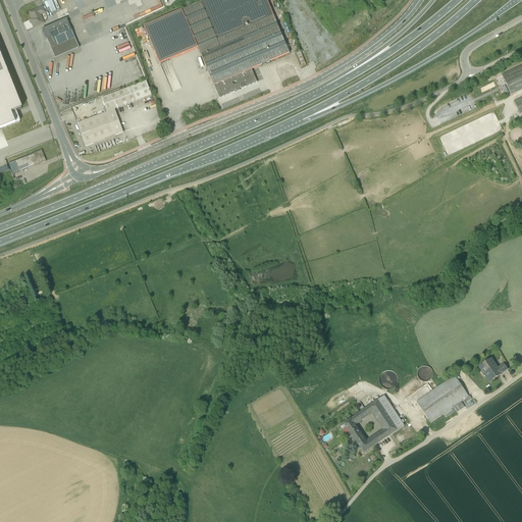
[(43,0),(47,8),(50,7),(52,12),(57,10),(52,0),(43,0)]
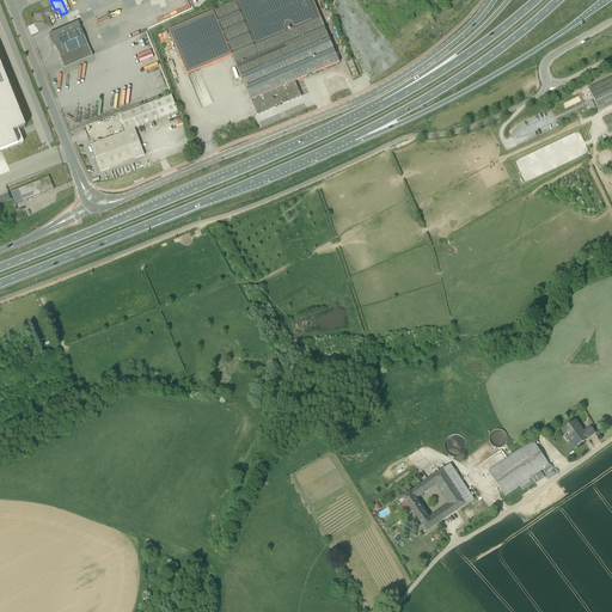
[(220,5),(212,8),(167,26),(187,72),(231,53),(255,110),(257,115),(275,108),(275,106),(277,105),(277,106),(280,105),(280,104),(282,103),(283,104),(301,97),(295,81),(340,62),(312,0),(239,0),(221,8),(220,5)]
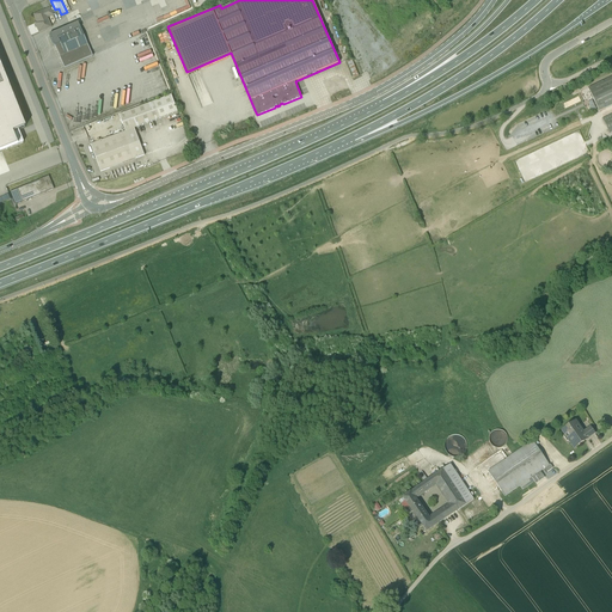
[(50,7),(44,10),(34,14),(37,23),(35,24),(38,32),(51,28),(48,18),(54,16),(50,7)]
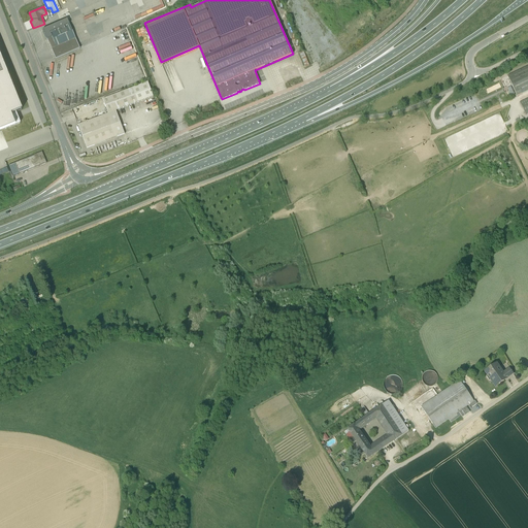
[(84,17),(83,13),(70,19),(72,24),(85,19),(86,21),(97,17),(95,11),(84,17)]
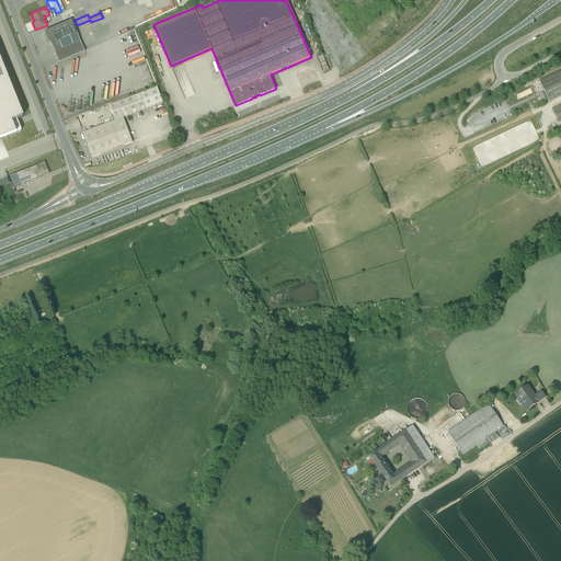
[(45,32),(48,39),(59,64),(84,52),(71,21),(45,32)]
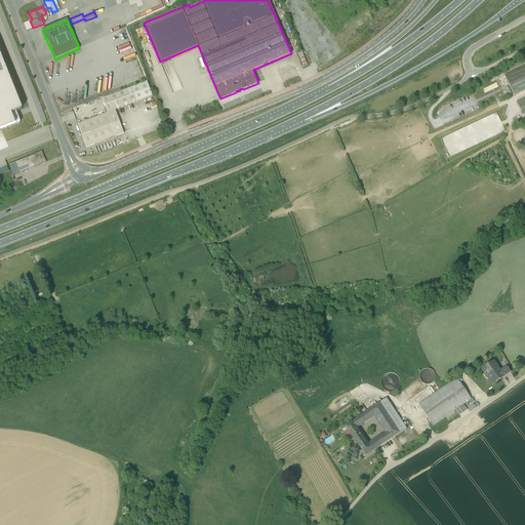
[(0,130),(14,124),(10,114),(22,110),(0,55),(0,130)]
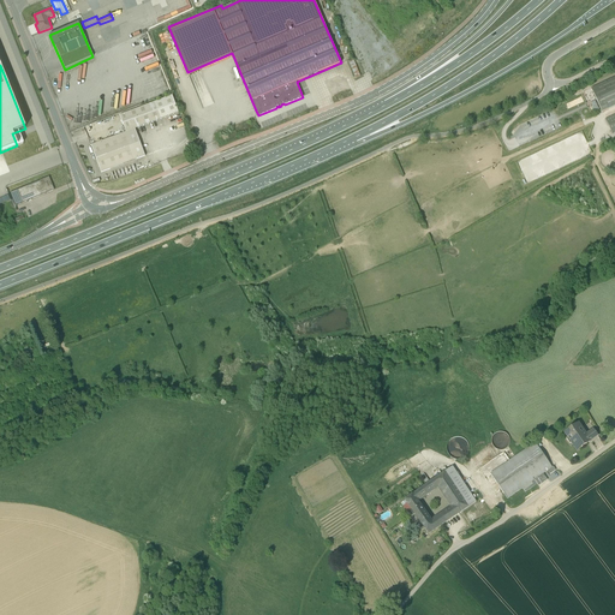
[(614,106),(614,77),(591,89),(602,113),(614,106)]
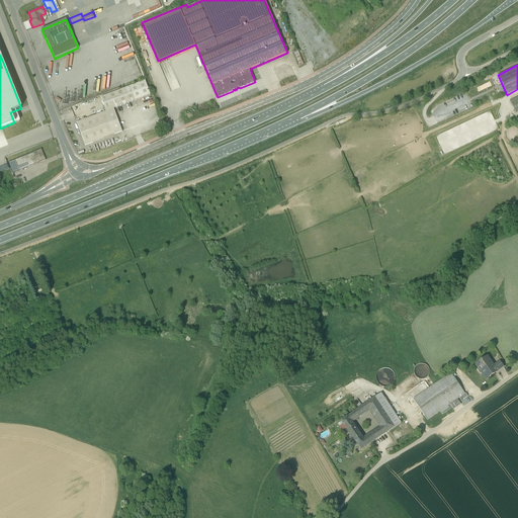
[(101,97),(106,111),(77,122),(85,146),(122,132),(113,109),(151,95),(145,81),(101,97)]
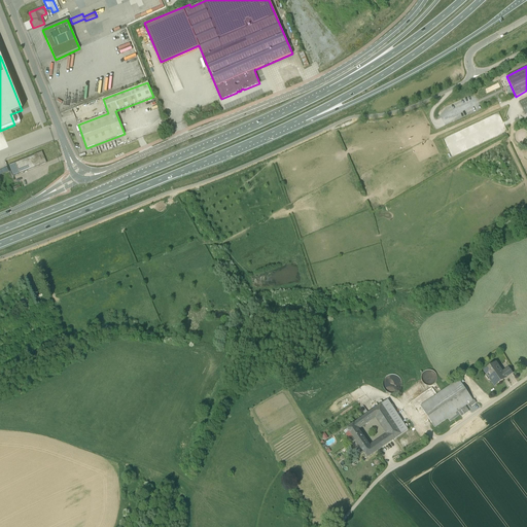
[(447,145),(457,141),(453,134),(444,138),(447,145)]
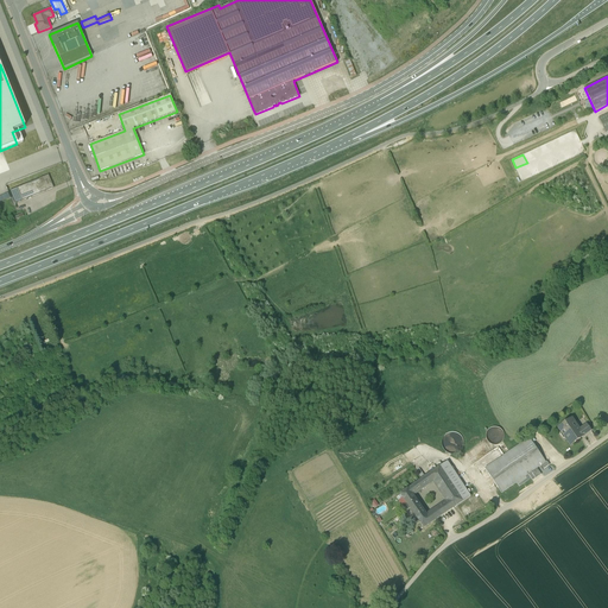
[(54,188),(48,176),(17,188),(23,201),(54,188)]
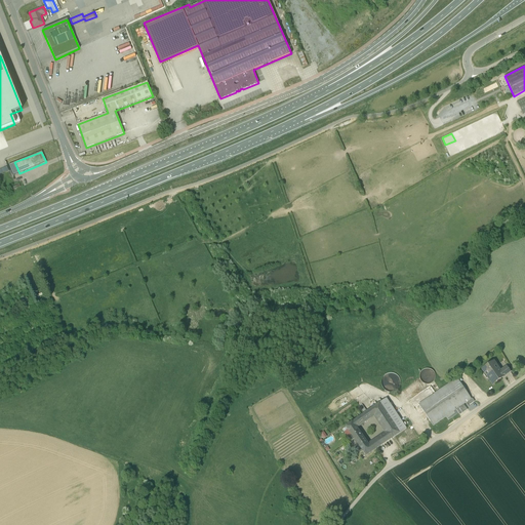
[(493,363),(482,371),(484,375),(483,375),(486,380),(487,379),(492,387),(505,378),(503,378),(500,373),(497,375),(494,371),(497,369),(493,363)]
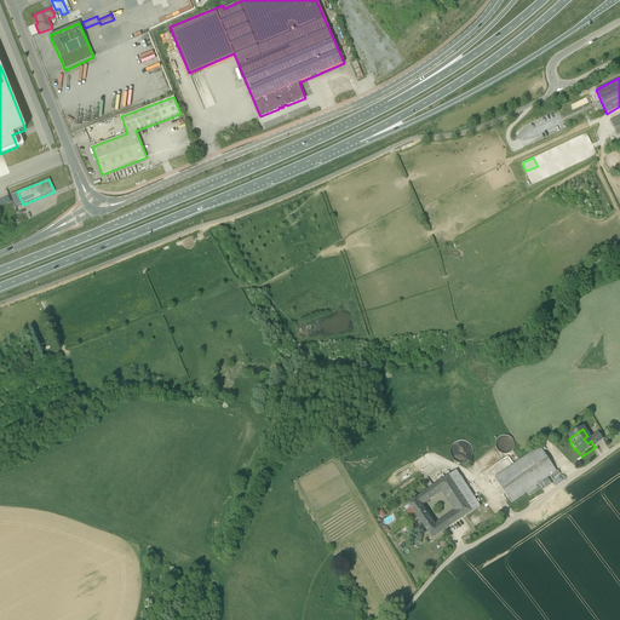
[(598,436),(591,441),(595,447),(602,442),(598,436)]
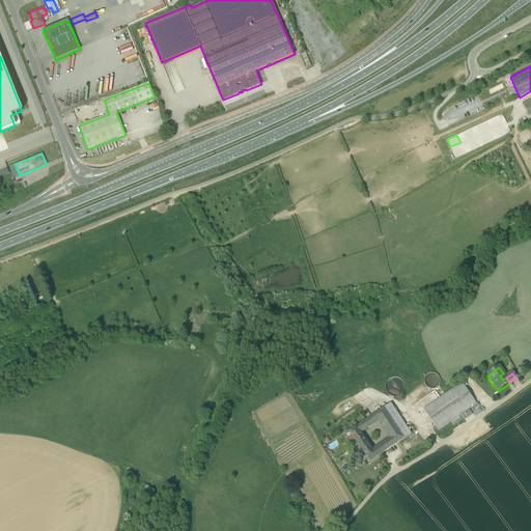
[(441,384),(441,383),(441,381),(440,380),(440,378),(438,376),(437,375),(436,374),(434,374),(432,374),(429,374),(427,375),(426,376),(425,379),(425,380),(424,381),(424,383),(424,385),(425,386),(426,387),(427,388),(428,389),(430,390),(431,390),(434,390),(435,390),(436,390),(438,389),(439,388),(440,387),(441,385),(441,384)]
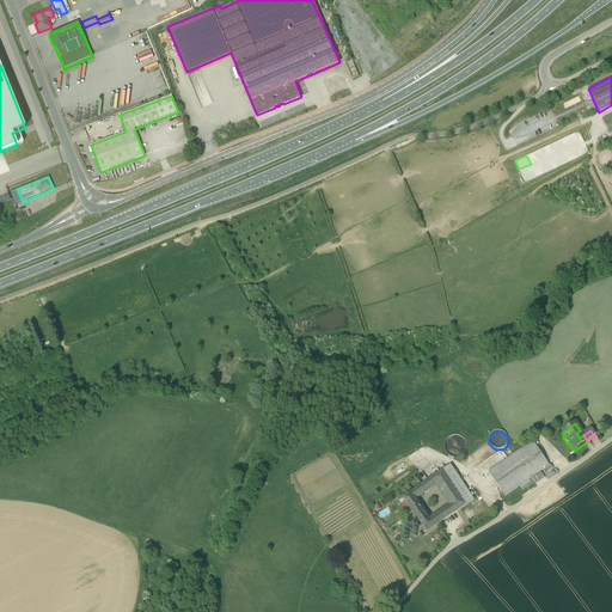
[(466,450),(467,448),(466,446),(466,444),(465,442),(464,440),(461,439),(460,438),(458,438),(456,438),(454,438),(452,438),(450,439),(448,441),(447,442),(446,445),(446,446),(446,448),(446,450),(446,452),(447,454),(450,456),(451,457),(453,458),(454,459),(457,459),(459,458),(461,458),(464,456),(465,453),(466,452),(466,450)]
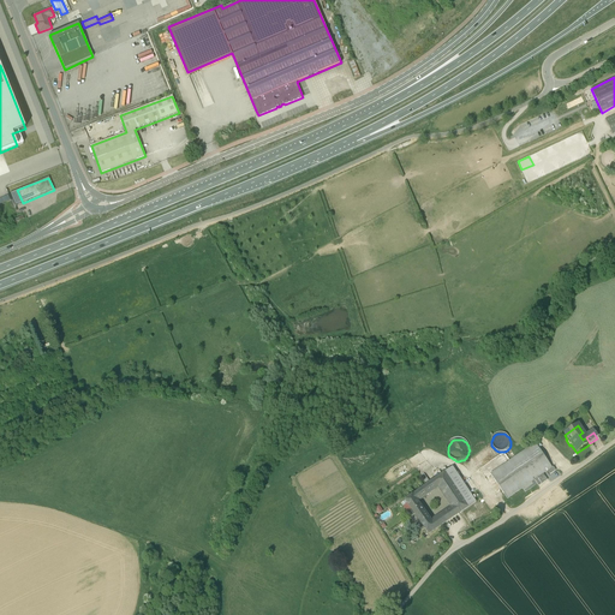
[(519,458),(490,477),(507,501),(523,491),(532,484),(535,483),(548,473),(553,471),(553,470),(536,446),(519,458)]
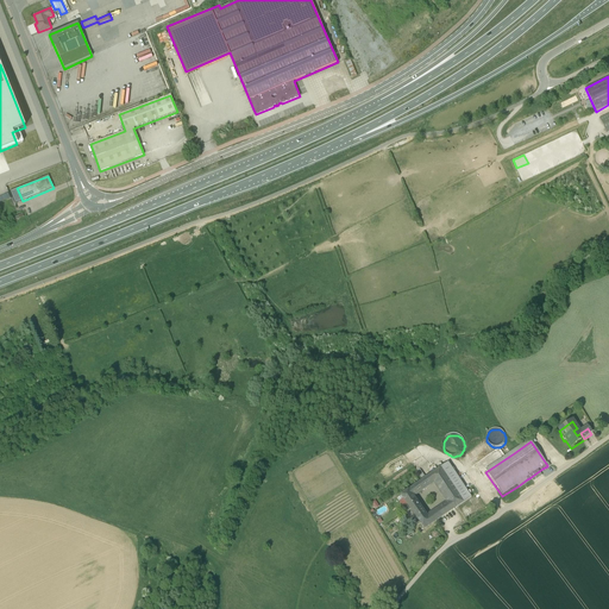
[(471,500),(449,465),(431,477),(435,484),(449,504),(453,512),(471,500)]
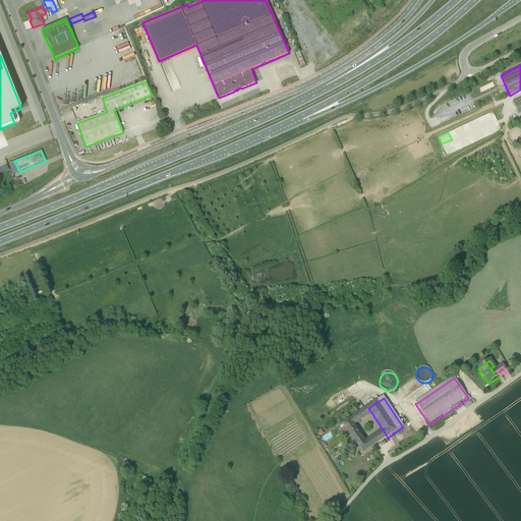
[(362,413),(350,422),(353,427),(372,414),(368,408),(362,413)]
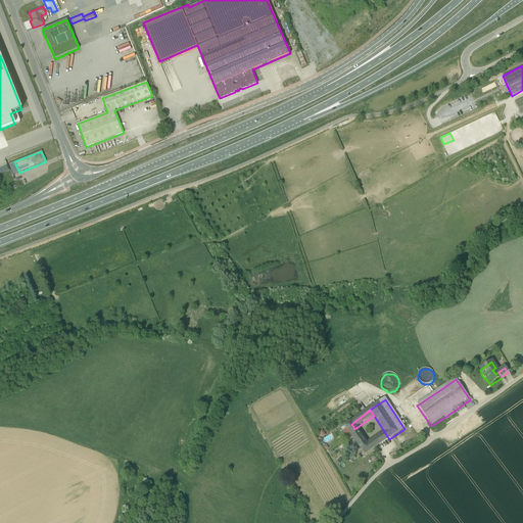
[(453,412),(444,418),(446,421),(455,415),(453,412)]
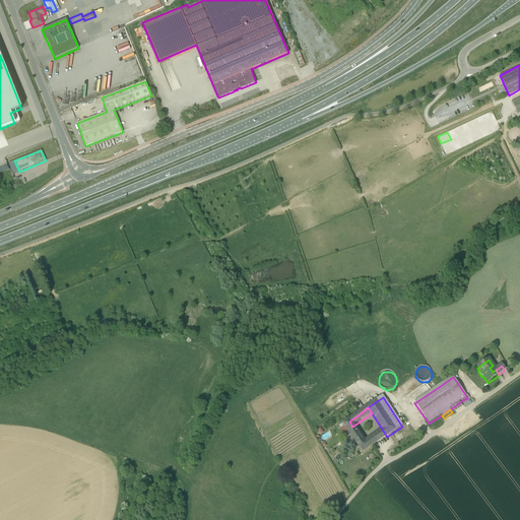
[(352,427),(349,421),(343,426),(351,437),(354,442),(363,454),(387,437),(383,431),(365,444),(352,427)]
